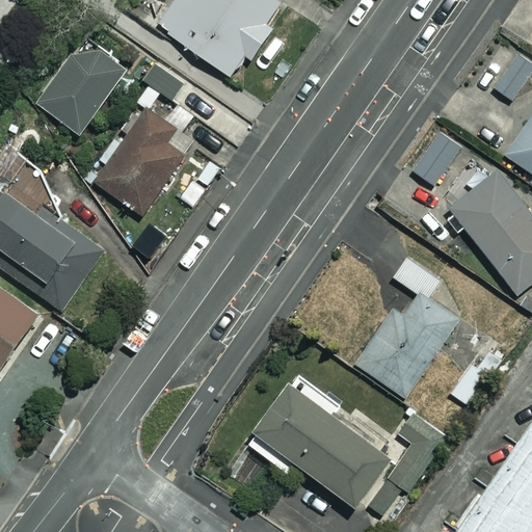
[(287,5),(278,0),(192,0),(186,9),(176,3),(159,26),(231,76),(246,52),(251,56),(287,5)]
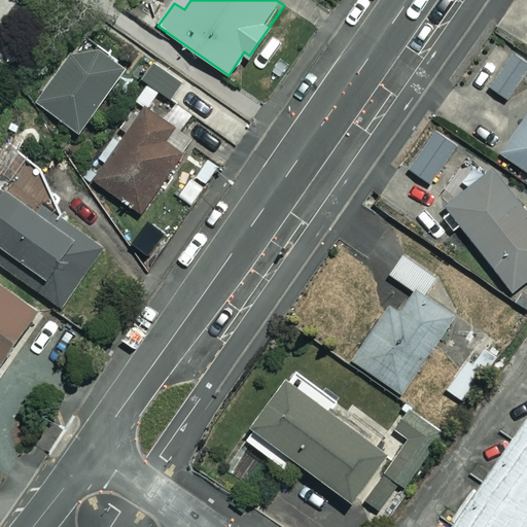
[(125,70),(83,39),(37,100),(77,132),(125,70)]
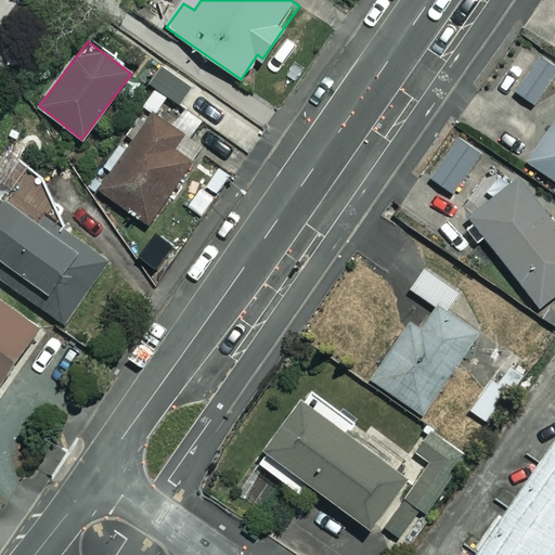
[(554,73),(554,66),(539,55),(516,91),(536,104),(554,73)]
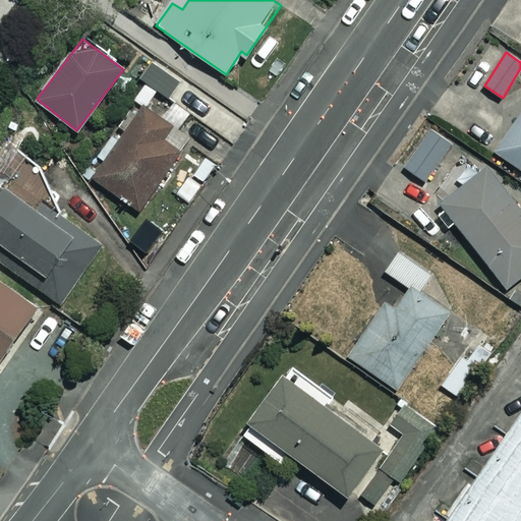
[(146,106),(146,107),(157,91),(170,99),(180,84),(143,60),(134,75),(143,81),(133,98),(146,106)]
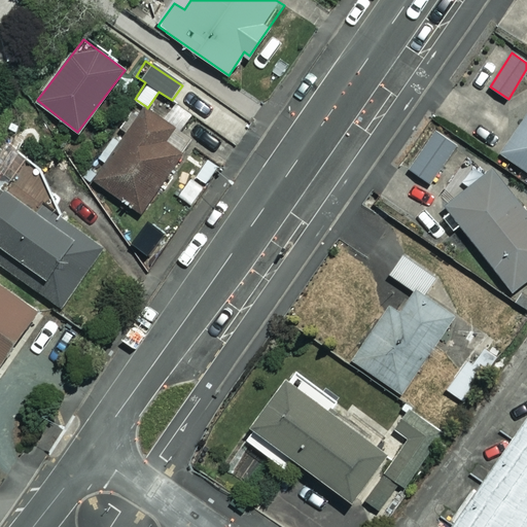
[(147,108),(147,107),(96,179),(141,211),(182,153),(165,141),(175,127),(147,108)]
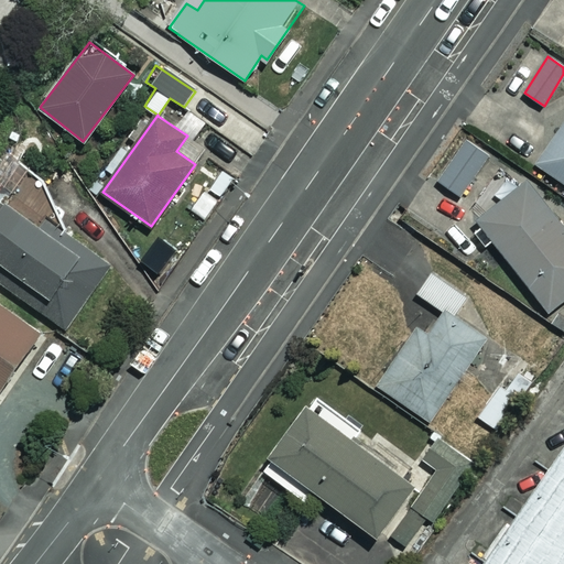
[(563,119),(534,162),(563,182),(563,119)]
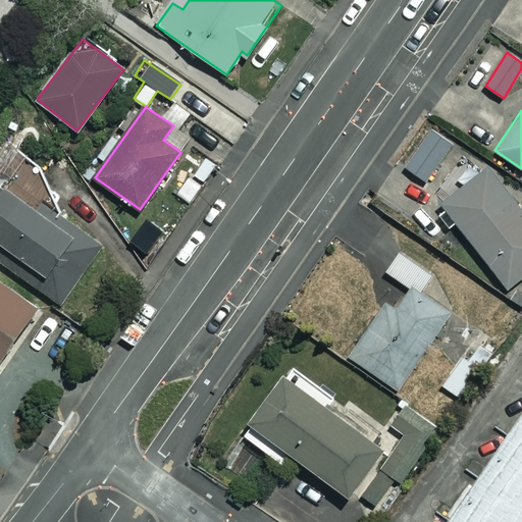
[(454,145),(432,128),(405,165),(426,181),(454,145)]
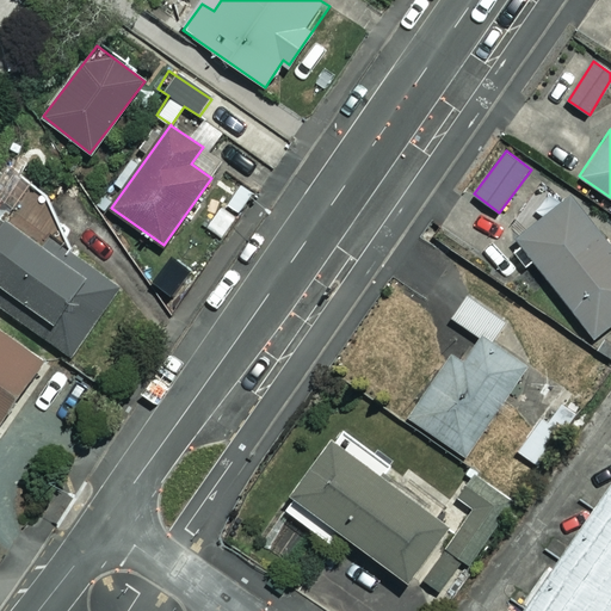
[(610,321),(610,246),(568,189),(513,230),(592,337),(610,321)]
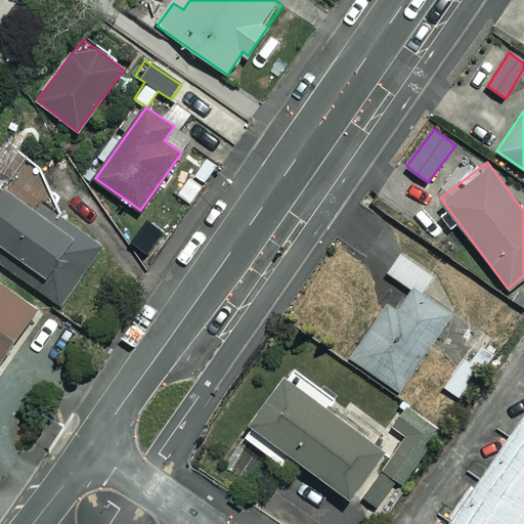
[(98,246),(1,186),(0,187),(0,264),(62,303),(98,246)]
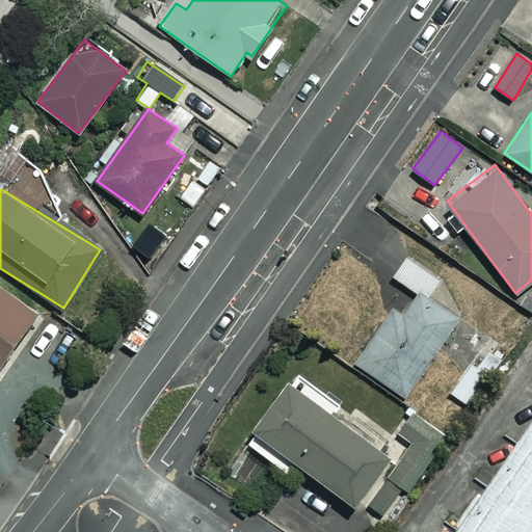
[(417,294),(428,301),(441,281),(404,259),(392,280),(417,294)]
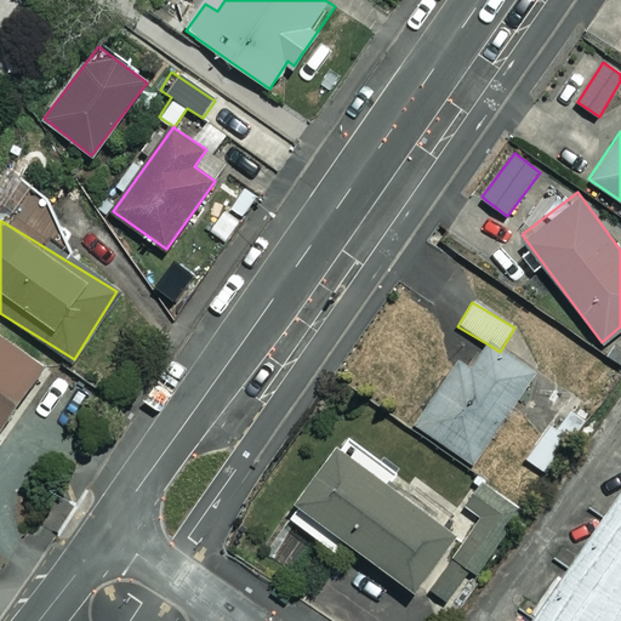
[(0,431),(45,366),(0,336),(0,431)]
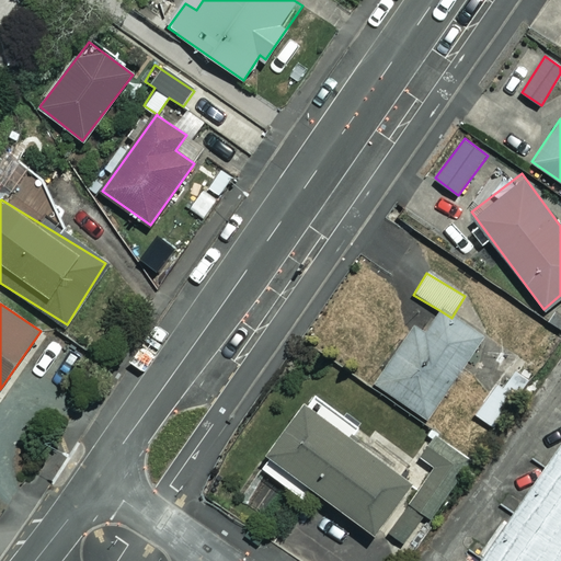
[(451,318),(439,310),(426,331),(412,321),(374,385),(430,418),(480,335),(451,318)]
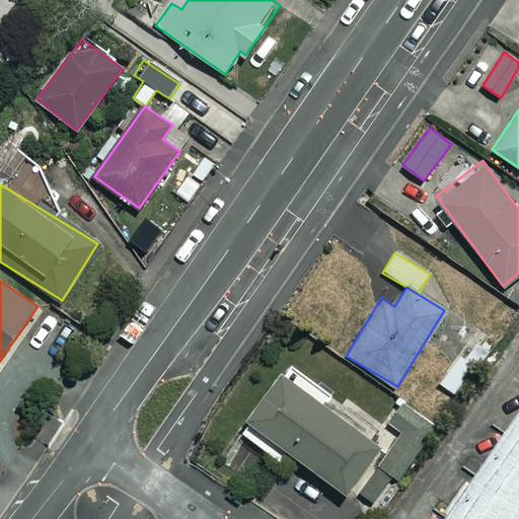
[(453,393),(479,353),(463,343),(438,383),(453,393)]
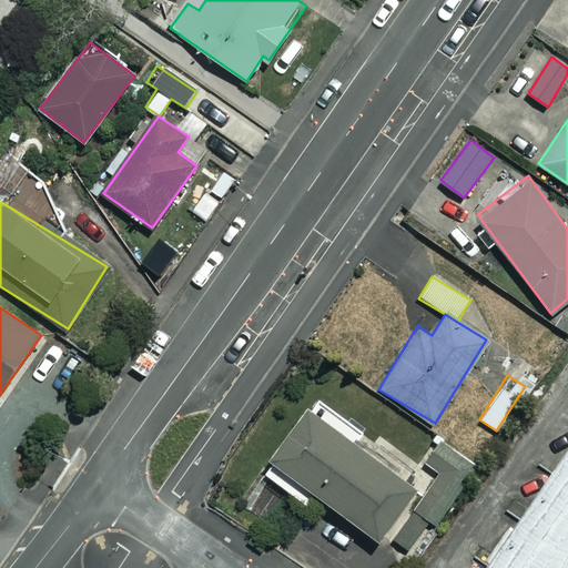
[(362,427),(317,396),(262,472),(307,504),(315,493),(378,539),(416,487),(352,440),(362,427)]
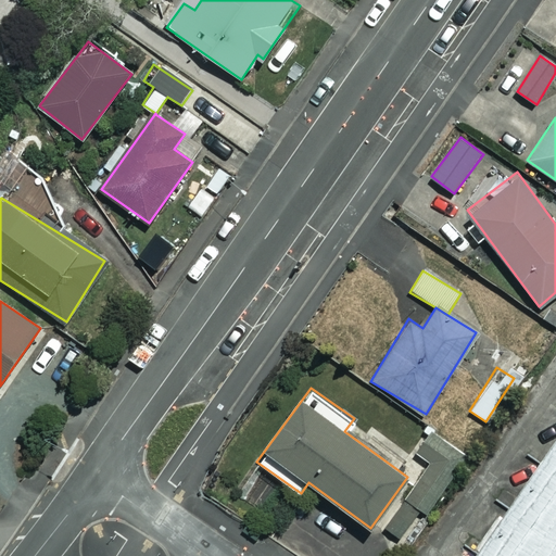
[(418,506),(430,514),(468,458),(431,433),(417,454),(432,465),(389,528),(399,534),(418,506)]
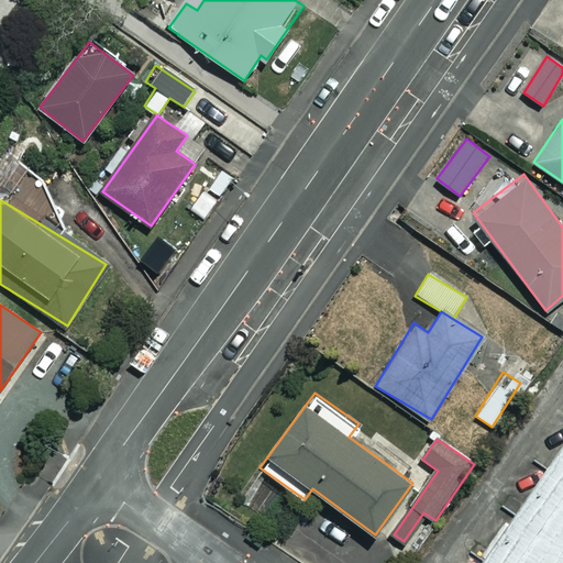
[(561,562),(562,561),(562,439),(475,562),(561,562)]
